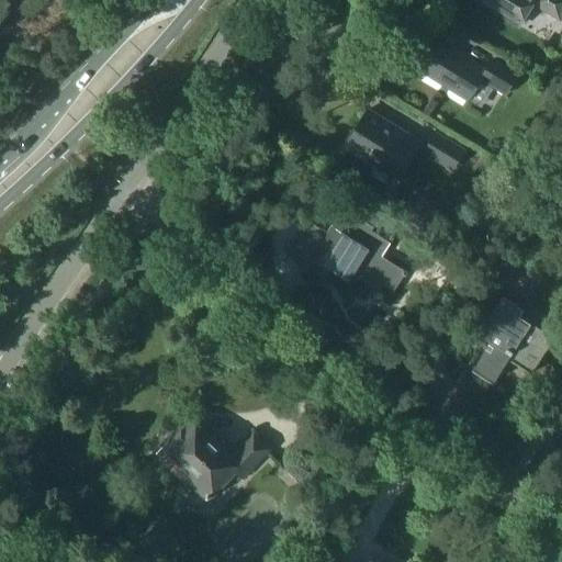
[(561,0),(479,0),(521,25),(535,4),(535,6),(561,21),(561,19),(561,0)]
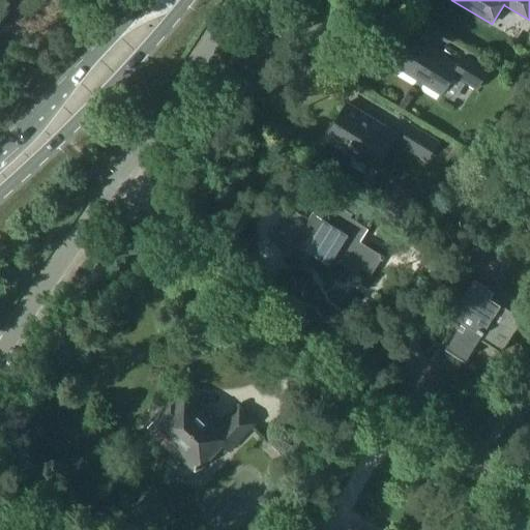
[(400,69),(396,75),(440,101),(443,96),(457,75),(478,88),(489,71),(466,58),(461,66),(417,40),(400,69)]
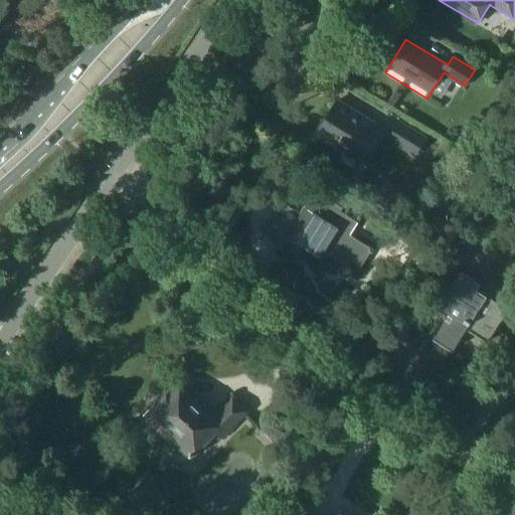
[(387,130),(338,100),(317,135),(365,165),(387,130)]
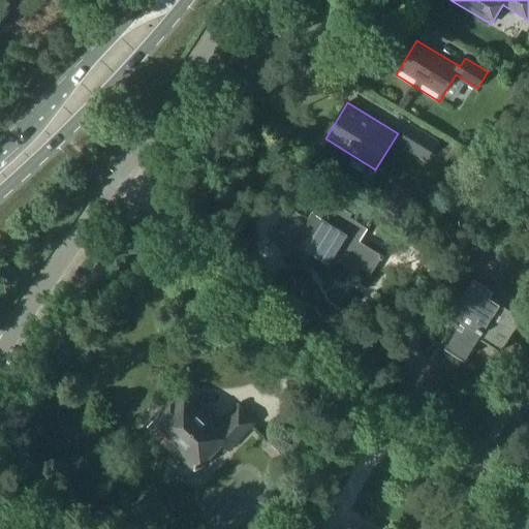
[(440,141),(411,123),(399,144),(427,161),(440,141)]
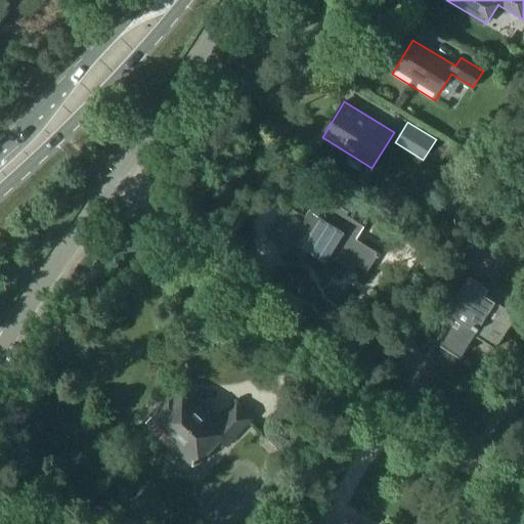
[(331,255),(355,271),(358,265),(368,271),(378,256),(380,257),(381,254),(356,238),(364,225),(347,215),(349,212),(324,195),(314,212),(310,209),(305,217),(288,205),(267,236),(287,249),(288,247),(299,253),(303,247),(326,261),(331,255)]
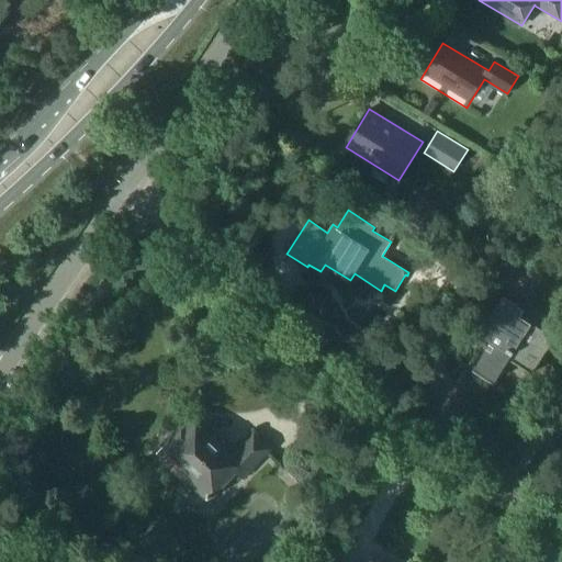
[(480,333),(492,340),(472,371),(493,384),(509,359),(531,373),(555,337),(521,315),(525,308),(504,295),(480,333)]
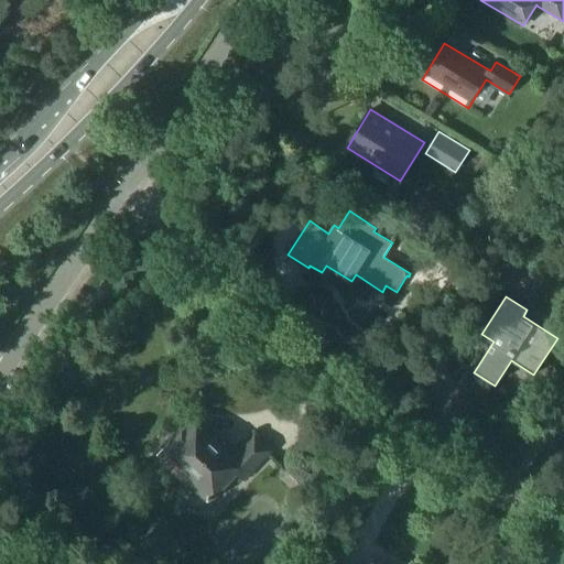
[(191,416),(163,446),(186,468),(179,476),(194,491),(195,490),(208,503),(215,498),(237,475),(243,480),(266,456),(270,451),(255,436),(235,457),(191,416)]
